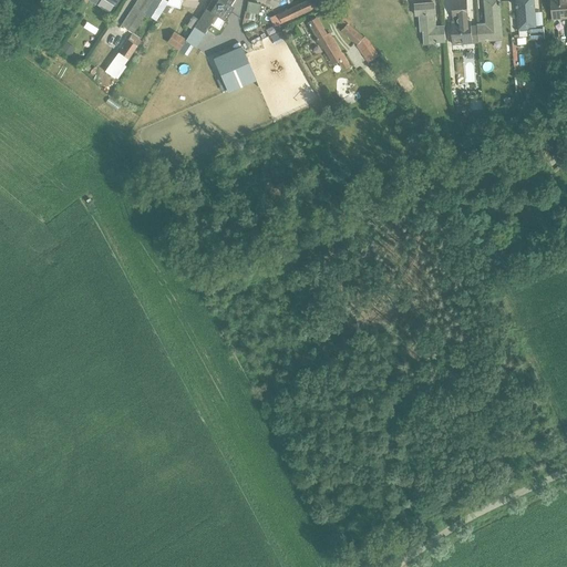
[(89,1),(90,0),(89,0),(72,0),(71,3),(82,11),(89,1)]
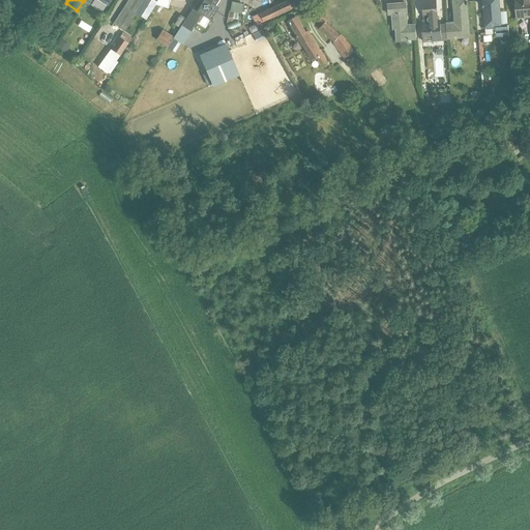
[(153,0),(127,0),(113,24),(124,31),(136,13),(145,20),(151,11),(156,2),(155,1),(153,0)]
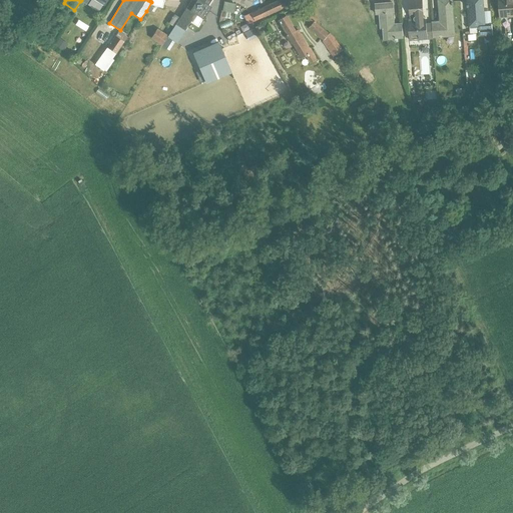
[(151,0),(151,2),(146,11),(149,13),(154,5),(161,8),(163,0),(151,0)]
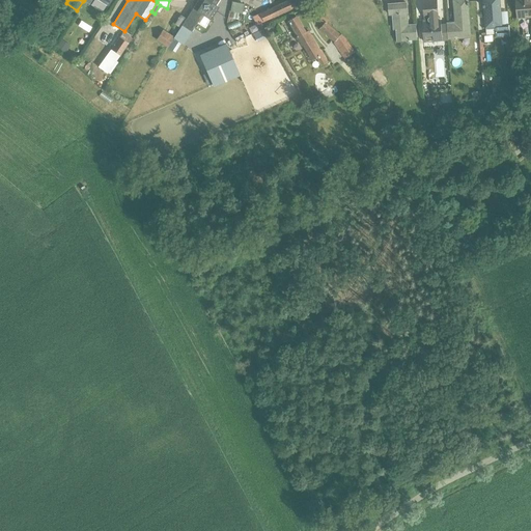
[(174,36),(173,38),(184,45),(191,31),(202,15),(210,20),(218,7),(215,5),(218,0),(202,0),(202,2),(198,0),(197,0),(186,19),(179,28),(174,36)]
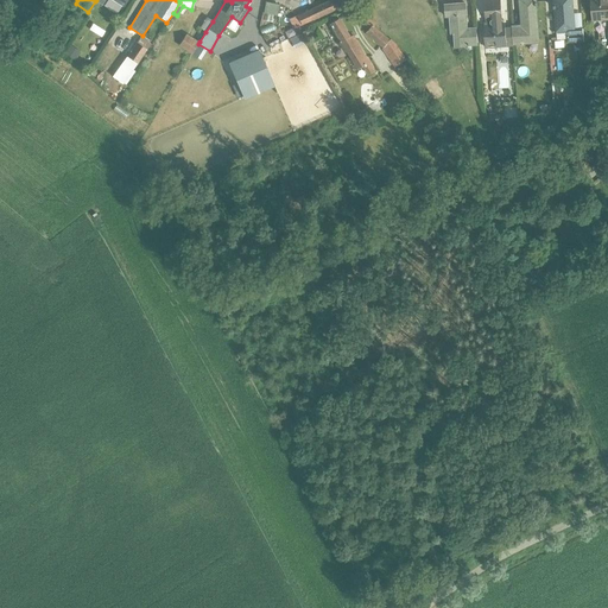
[(330,0),(305,12),(297,16),(302,26),(342,7),(339,0),(330,0)]
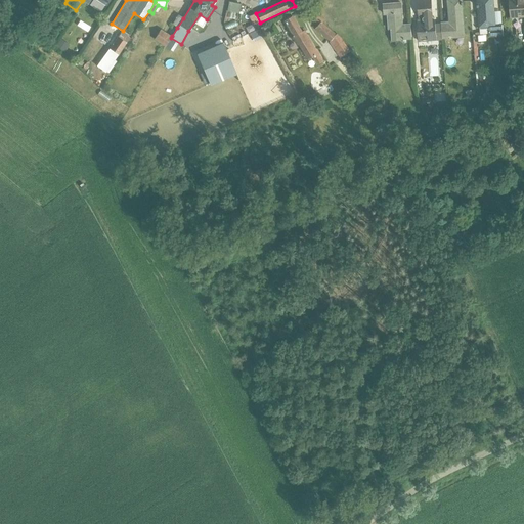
[(435,22),(433,22),(432,0),(431,0),(431,2),(424,3),(424,1),(418,1),(419,22),(417,22),(419,42),(442,40),(442,39),(441,24),(436,24),(435,22)]
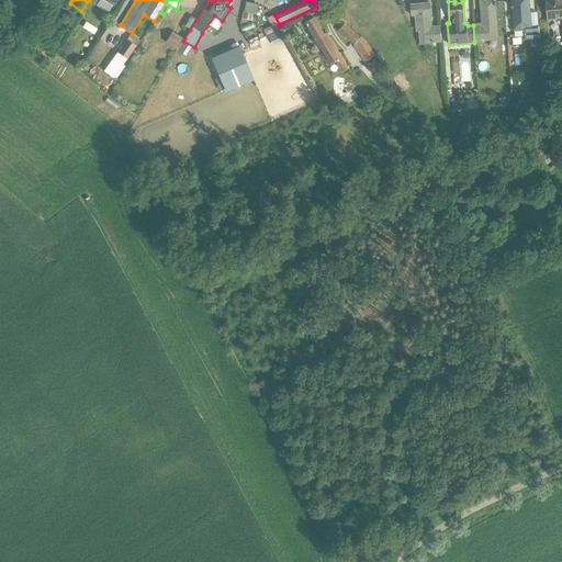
[(473,25),(474,42),(498,40),(495,0),(480,0),(482,23),(473,23),(473,25)]
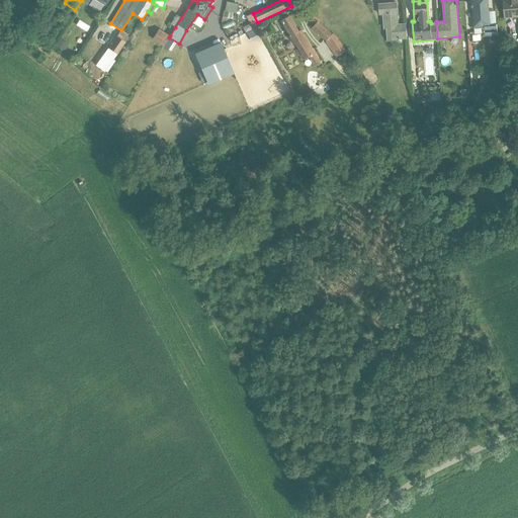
[(490,24),(487,0),(471,0),(475,34),(484,33),(484,37),(498,36),(497,24),(490,24)]
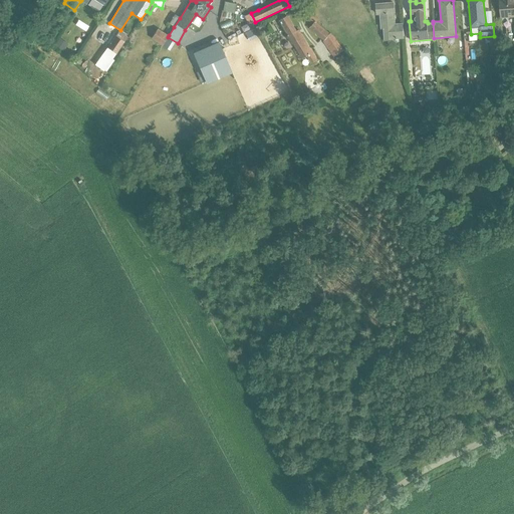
[(513,0),(499,0),(501,18),(513,17),(513,0)]
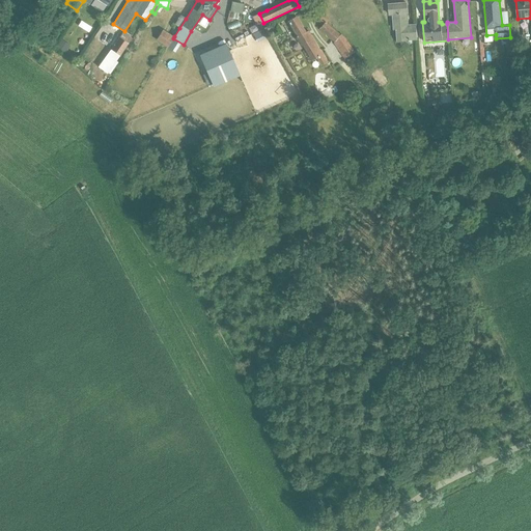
[(242,14),(244,4),(231,1),(230,11),(242,14)]
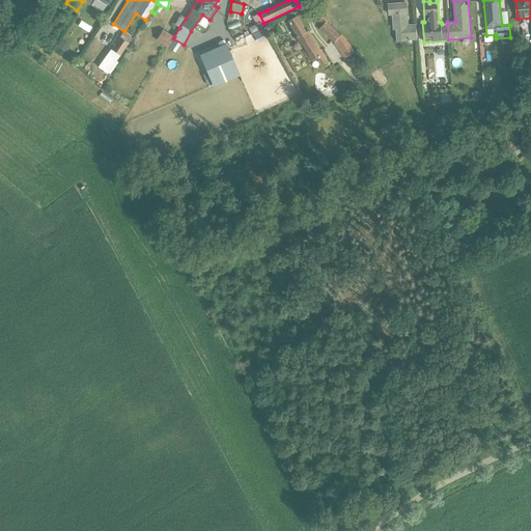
[(408,24),(407,3),(389,4),(389,16),(392,16),(393,30),(396,30),(397,42),(418,39),(417,24),(408,24)]
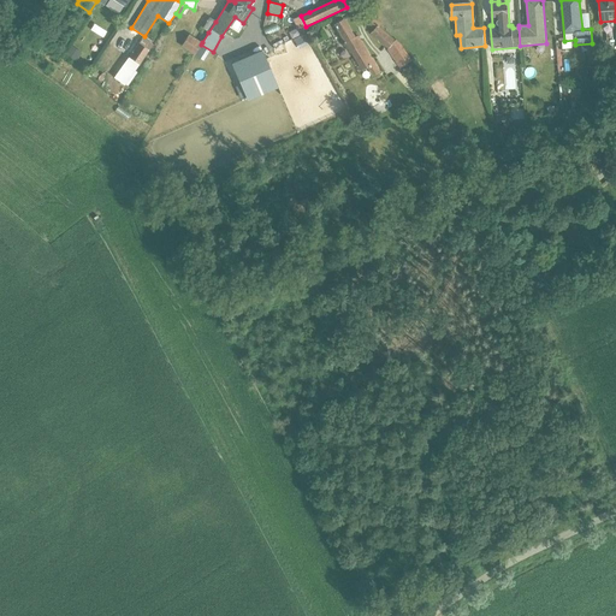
[(208,33),(215,22),(209,17),(202,28),(208,33)]
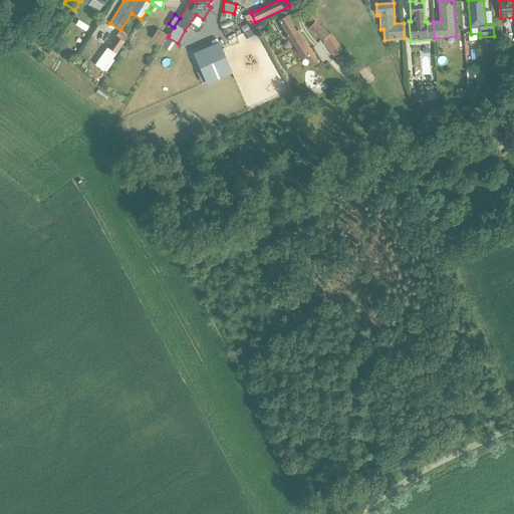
[(330,33),(316,22),(317,20),(311,15),(308,20),(312,23),(308,28),(324,40),(323,41),(333,57),(344,50),(331,33),(330,33)]
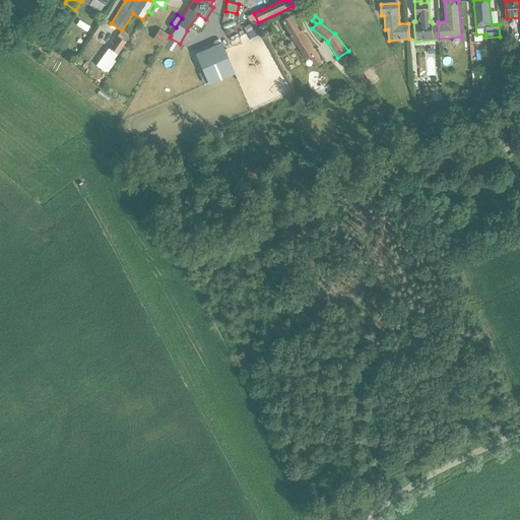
[(302,29),(299,31),(289,16),(281,20),(305,60),(310,57),(314,65),(321,61),(302,29)]
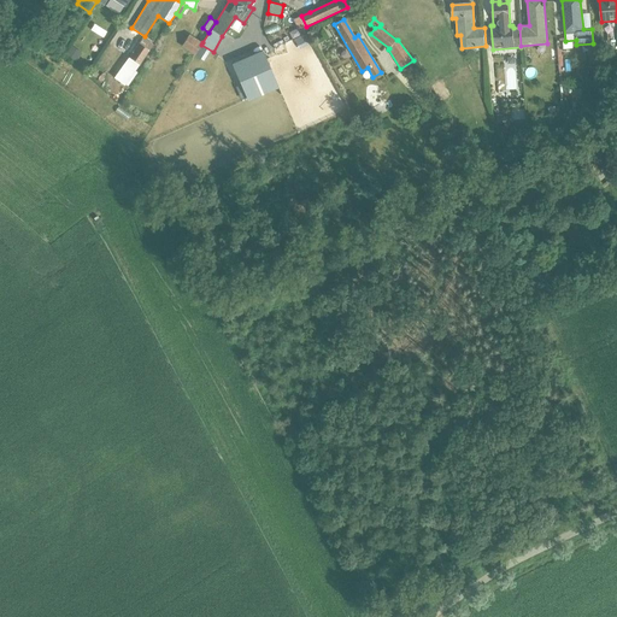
[(19,42),(22,35),(13,31),(10,39),(19,42)]
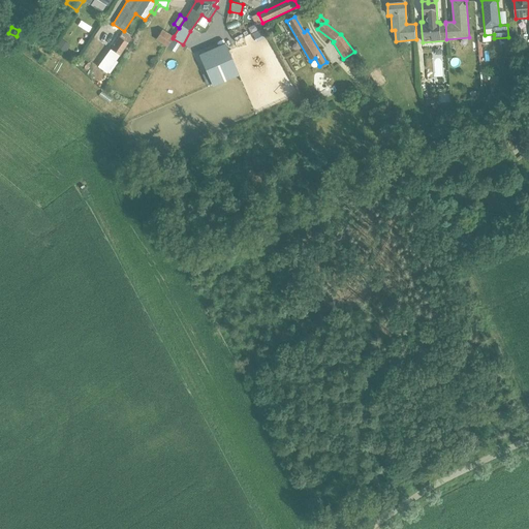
[(155,40),(166,47),(173,38),(174,36),(162,29),(155,40)]
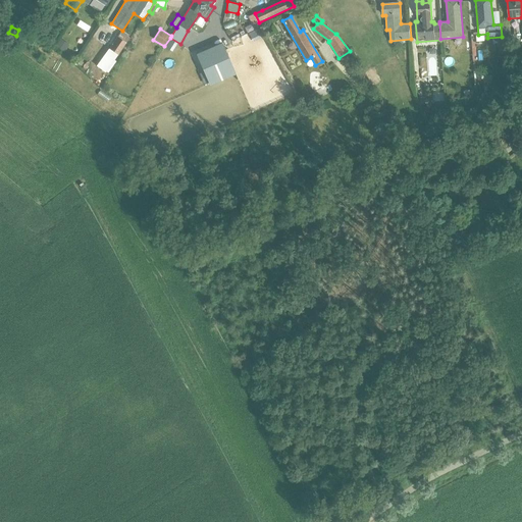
[(105,72),(129,38),(120,32),(109,48),(108,48),(96,66),(105,72)]
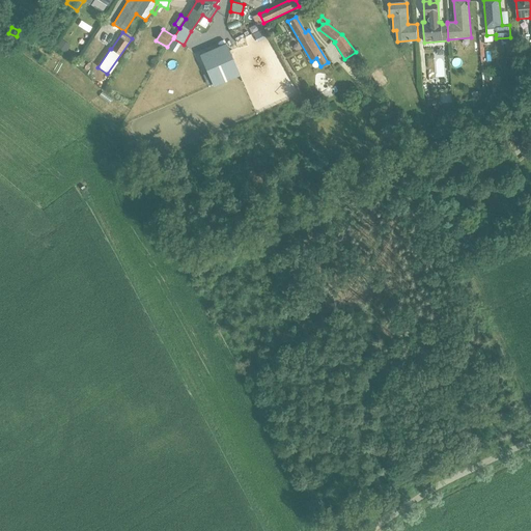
[(71,46),(61,39),(55,48),(65,54),(71,46)]
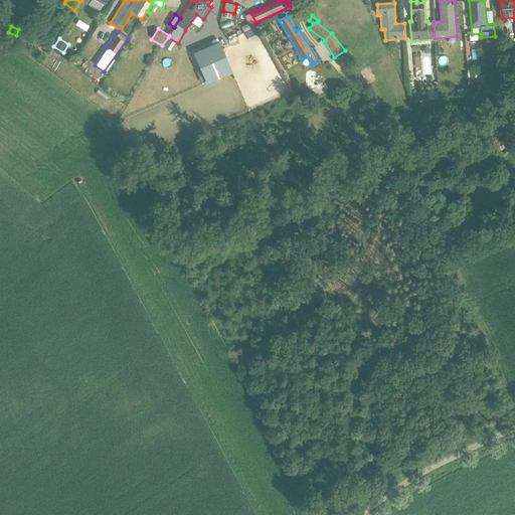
[(219,42),(193,54),(200,70),(196,72),(201,83),(205,81),(206,84),(232,73),(219,42)]
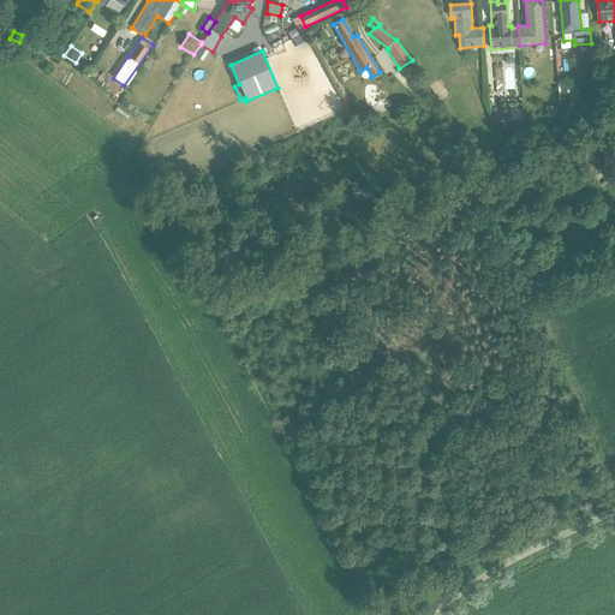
[(439,81),(431,87),(440,100),(448,95),(439,81)]
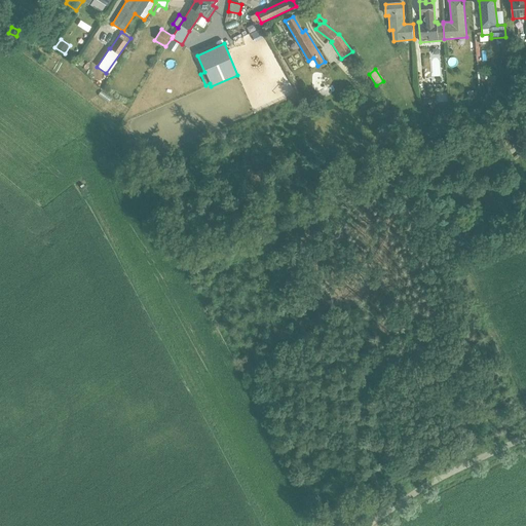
[(370,81),(364,70),(360,72),(367,82),(370,81)]
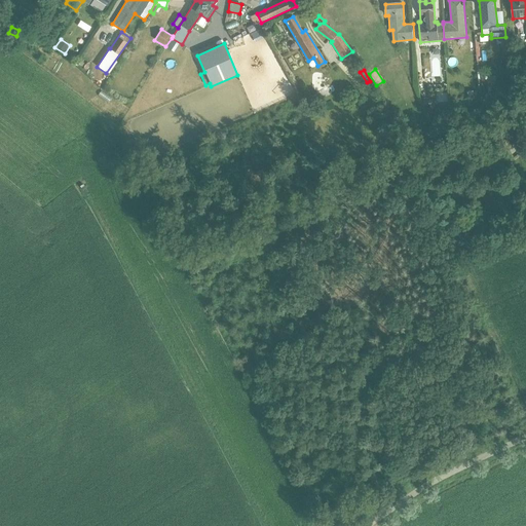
[(110,103),(114,96),(103,87),(99,94),(110,103)]
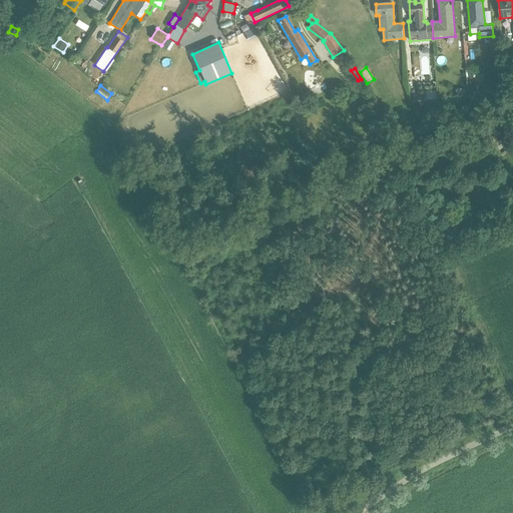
[(426,92),(426,100),(437,99),(437,91),(426,92)]
